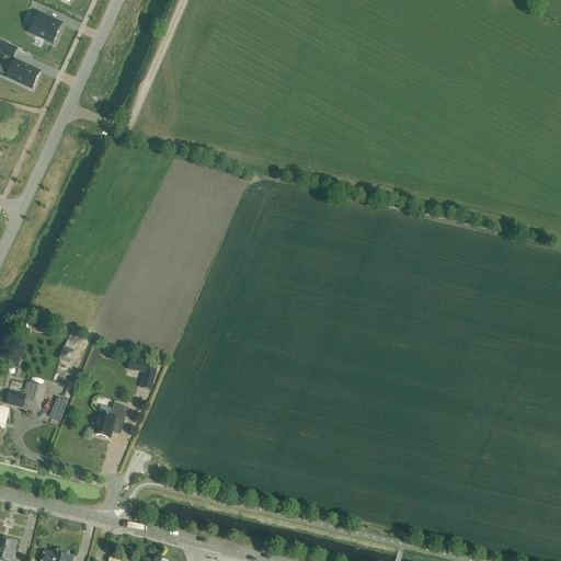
[(38,13),(29,33),(53,44),(59,30),(45,23),(47,18),(38,13)]
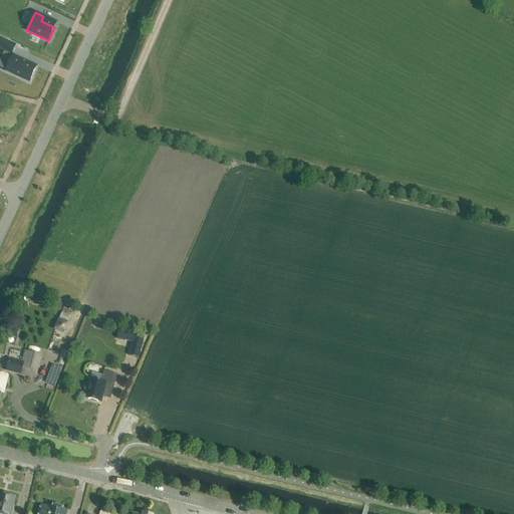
[(13,55),(5,71),(29,82),(36,66),(13,55)]
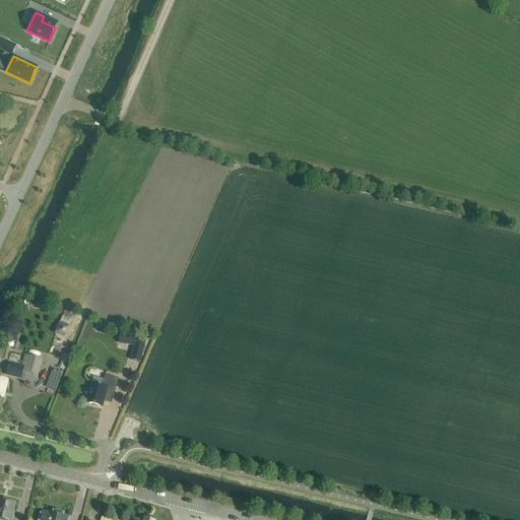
[(59,321),(55,333),(66,337),(70,325),(59,321)]
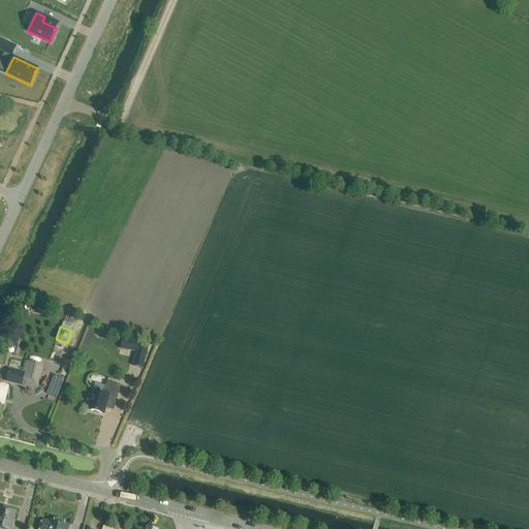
[(5,345),(17,348),(18,336),(8,334),(5,345)]
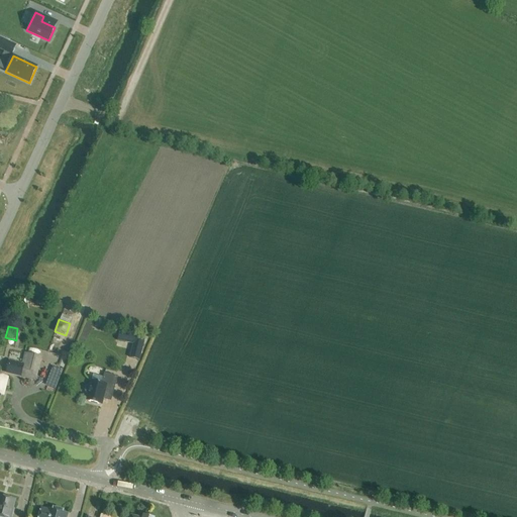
[(130,333),(127,343),(132,344),(129,357),(139,360),(145,337),(130,333)]
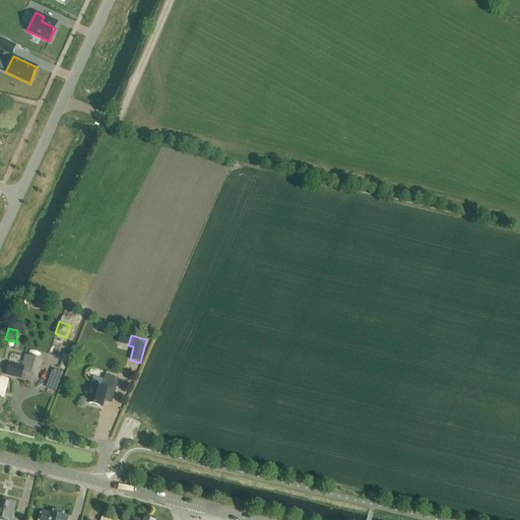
[(39,359),(24,354),(21,366),(8,362),(5,376),(33,382),(39,359)]
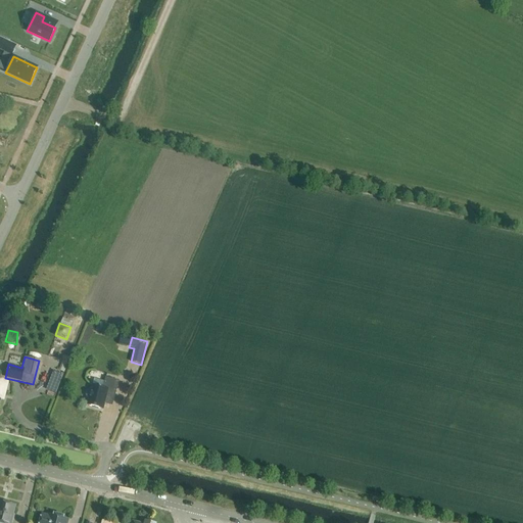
[(0,399),(5,401),(9,382),(0,379),(0,399)]
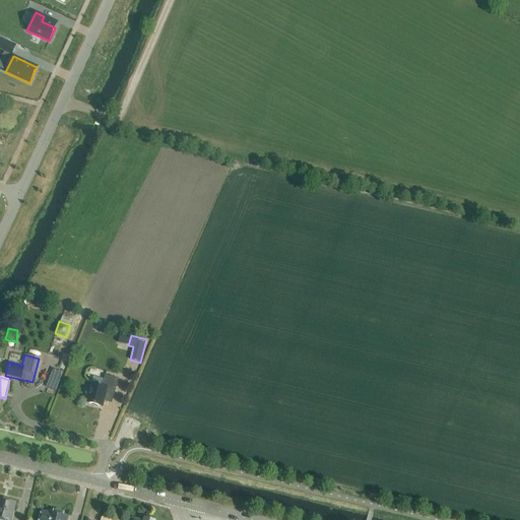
[(91,382),(90,389),(88,388),(86,389),(85,393),(86,395),(88,396),(86,403),(103,407),(106,392),(114,394),(118,379),(110,377),(109,380),(105,379),(103,385),(91,382)]
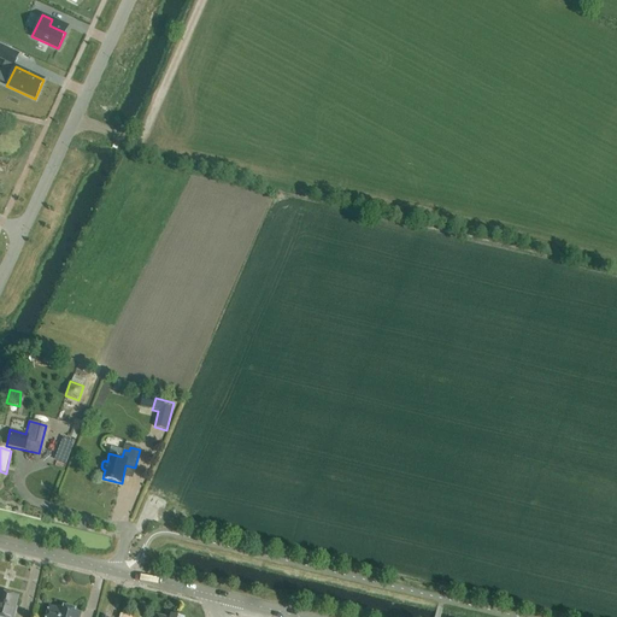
[(0,616),(12,616),(18,597),(0,592),(0,616)]
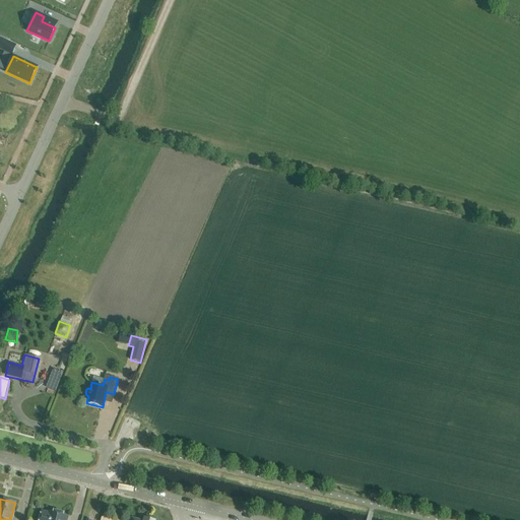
[(42,512),(39,519),(66,519),(67,517),(62,515),(62,514),(55,512),(54,513),(46,511),(46,513),(42,512)]
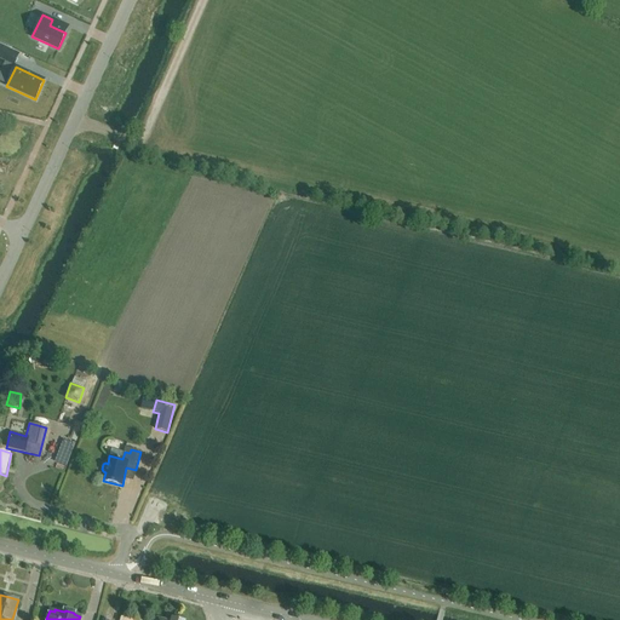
All buildings are outlined.
